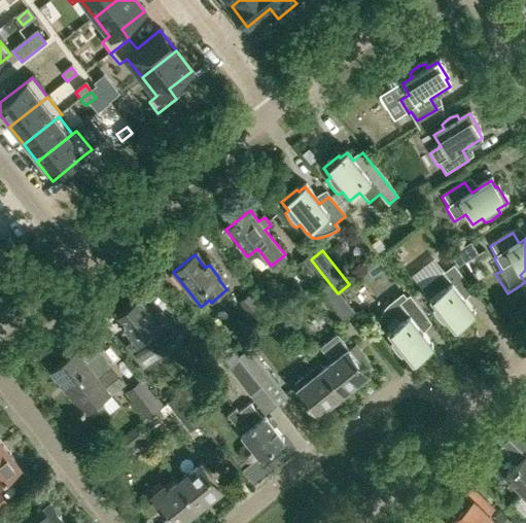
[(297,285),(305,293),(313,287),(312,286),(316,283),(317,284),(325,278),(311,259),(308,256),(294,266),(306,279),(297,285)]
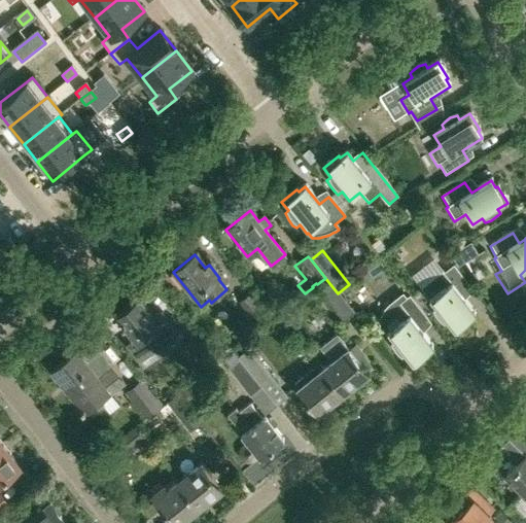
[(430,281),(420,289),(428,301),(435,309),(431,312),(434,319),(440,324),(443,326),(447,323),(454,333),(469,320),(467,319),(475,314),(460,295),(469,288),(453,267),(444,274),(443,272),(430,281)]
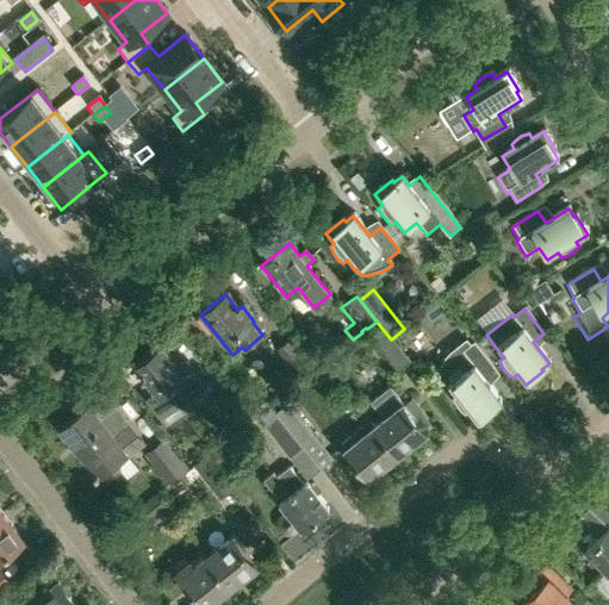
[(397,375),(409,366),(410,365),(391,340),(377,322),(367,329),(374,337),(370,341),(397,375)]
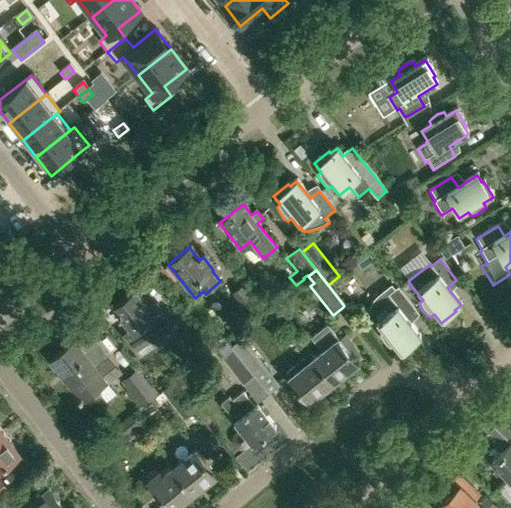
[(250,319),(261,311),(243,287),(231,296),(250,319)]
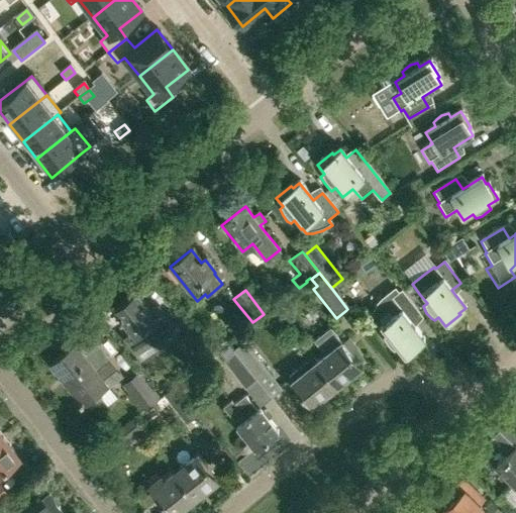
[(375,317),(375,318),(376,319),(376,321),(376,322),(376,323),(377,324),(379,327),(386,336),(383,339),(386,345),(390,350),(394,352),(397,349),(404,358),(419,347),(418,345),(424,340),(410,322),(419,315),(401,292),(391,299),(379,309),(378,310),(378,311),(377,312),(376,313),(376,314),(376,315),(376,316),(375,317)]
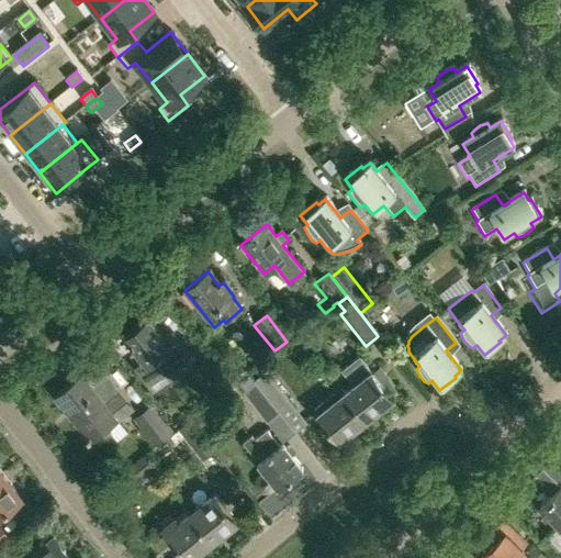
[(147,321),(125,337),(138,354),(144,361),(132,370),(145,387),(163,374),(170,383),(192,363),(169,333),(159,337),(147,321)]
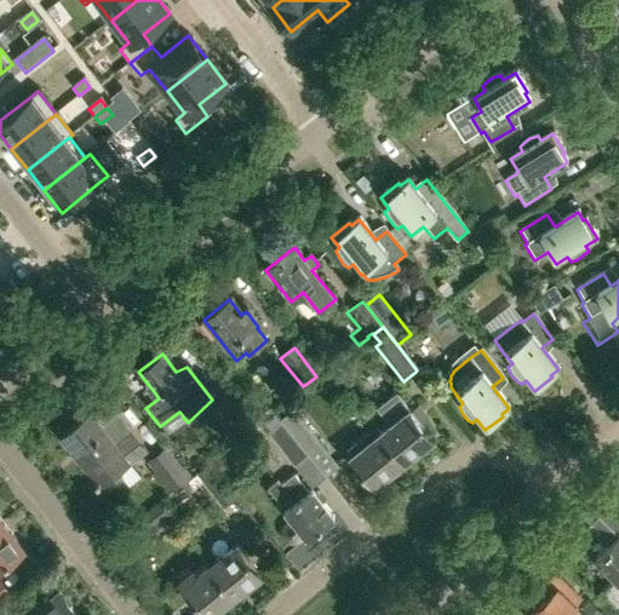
[(395,395),(376,411),(389,427),(379,435),(402,465),(431,442),(419,426),(428,420),(417,407),(410,414),(408,412),(395,395)]
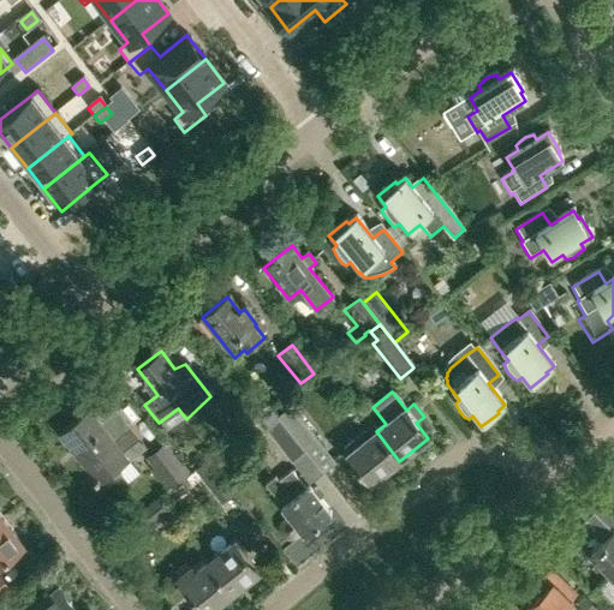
[(89,410),(59,432),(99,482),(100,480),(106,488),(120,476),(115,470),(114,468),(125,460),(126,459),(129,462),(143,450),(100,394),(87,405),(89,410)]
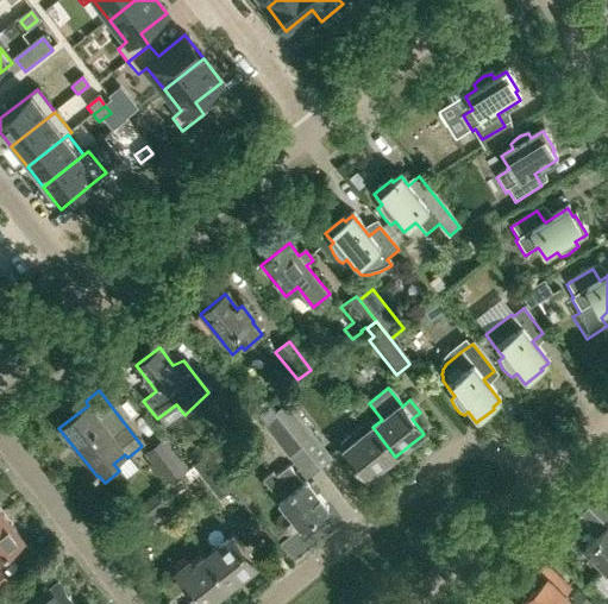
[(224,392),(223,392),(212,402),(234,432),(248,421),(224,392)]
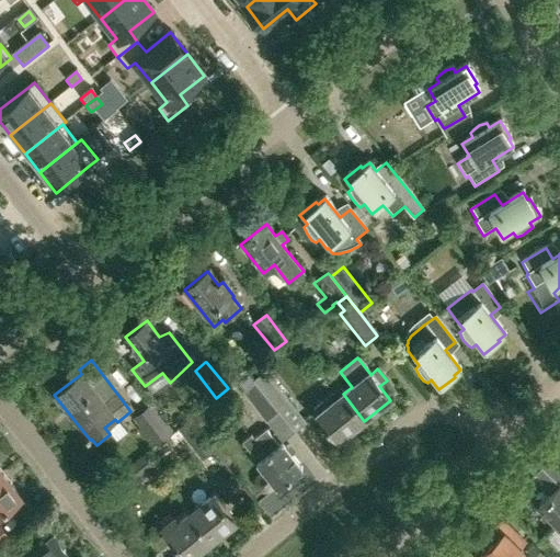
[(259,366),(246,376),(253,385),(278,415),(290,406),(264,374),(259,366)]
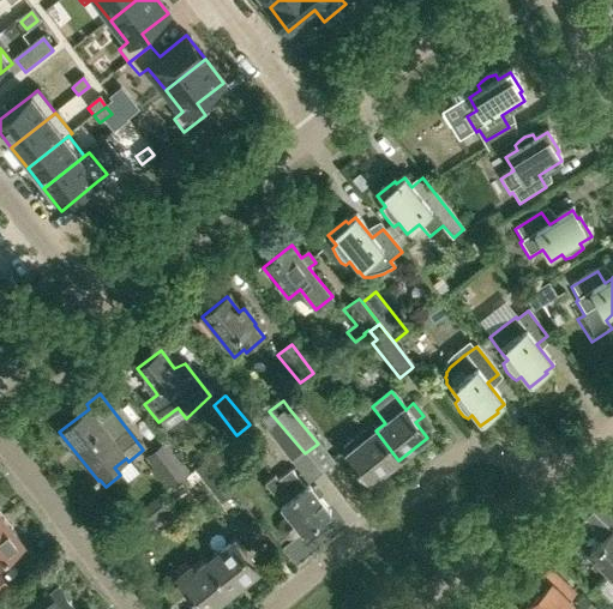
[(277,421),(264,432),(290,465),(305,453),(277,421)]
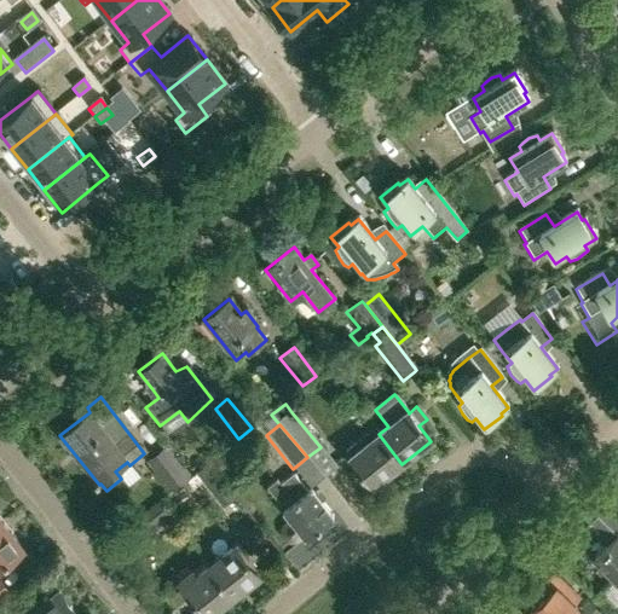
[(375,429),(344,453),(348,459),(371,488),(402,464),(379,434),(375,429)]
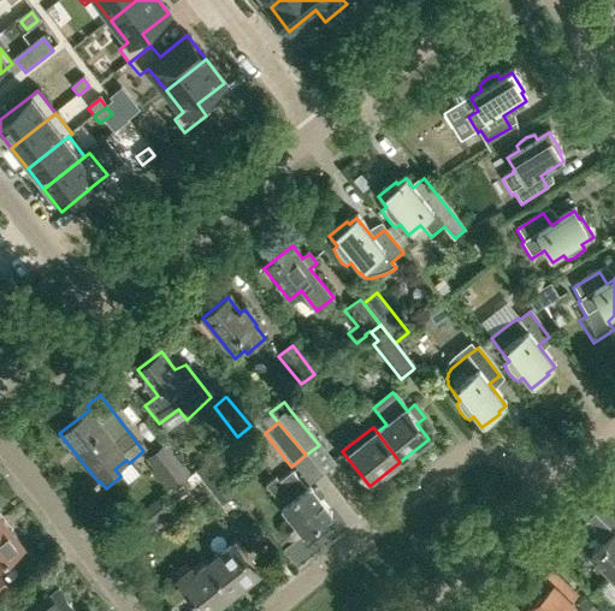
[(145,461),(169,492),(187,478),(164,446),(145,461)]
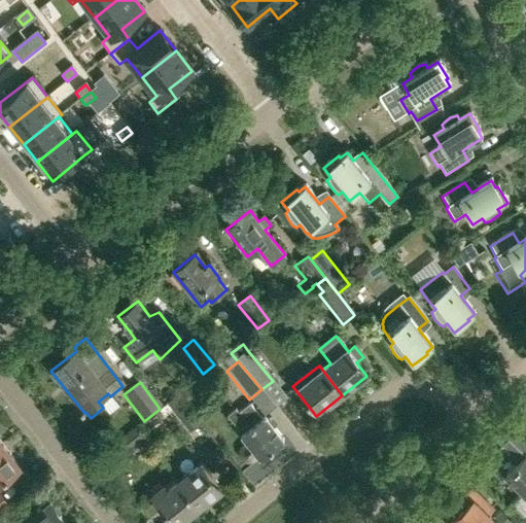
[(179,396),(180,401),(183,405),(187,406),(191,402),(193,396),(189,392),(184,392),(179,396)]
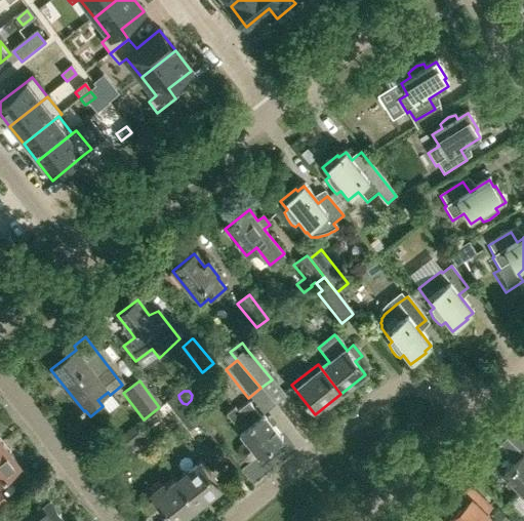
[(176,395),(165,403),(187,432),(198,423),(176,395)]
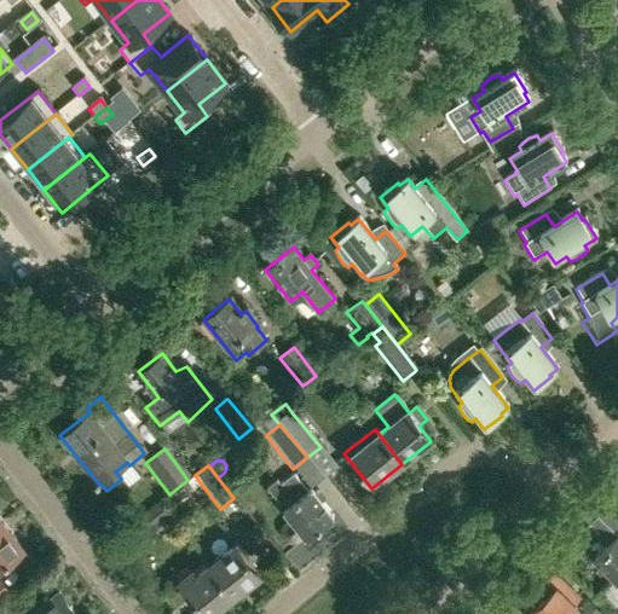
[(276,484),(266,491),(283,513),(305,540),(309,537),(312,539),(318,534),(318,529),(331,520),(310,491),(306,493),(293,476),(278,487),(276,484)]
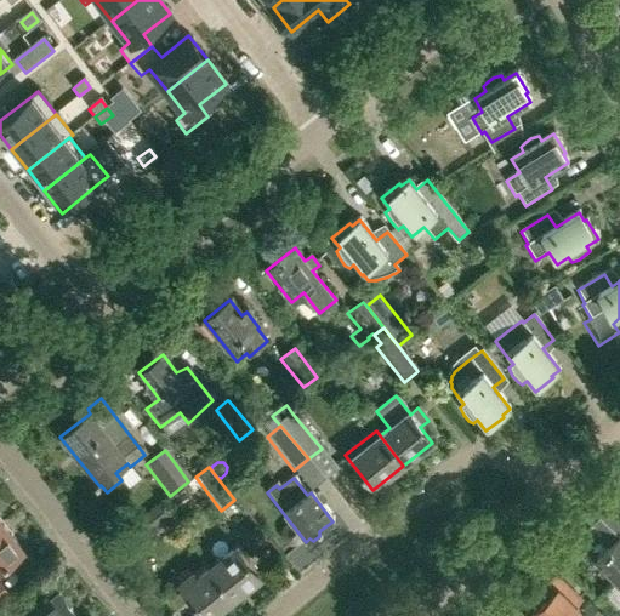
[(125,532),(126,535),(135,545),(168,519),(158,506),(125,532)]
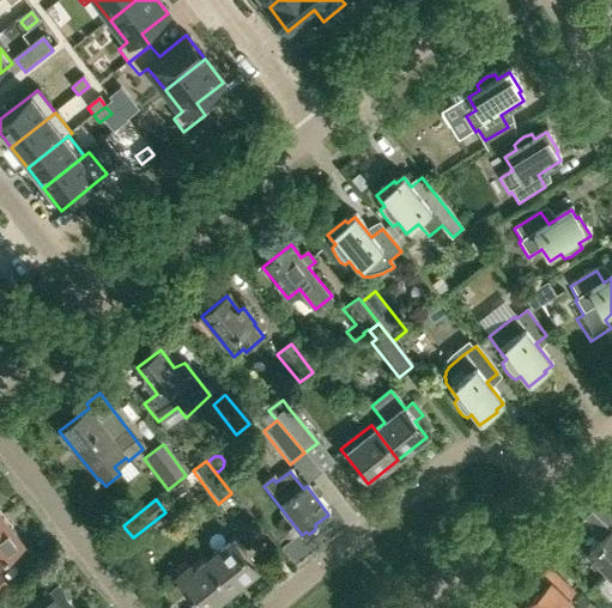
[(611,583),(611,522),(597,506),(581,522),(600,541),(585,557),(611,583)]
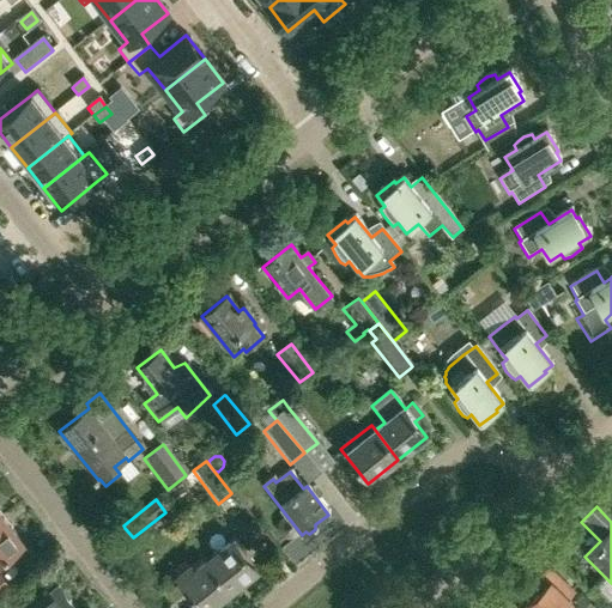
[(22,545),(2,520),(0,521),(0,570),(12,561),(7,557),(22,545)]
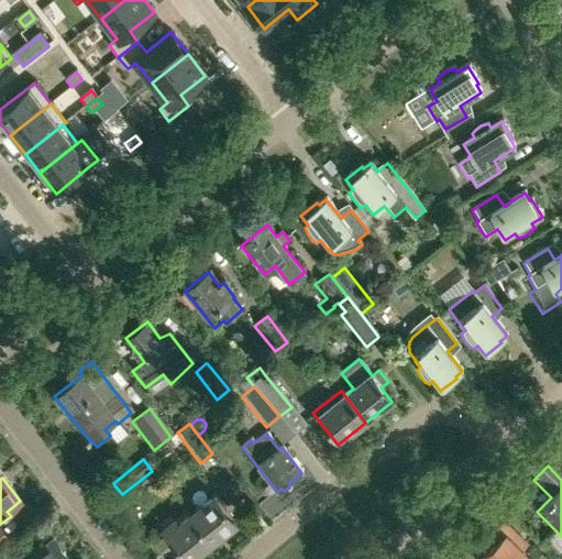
[(215,496),(189,516),(211,545),(237,525),(215,496)]
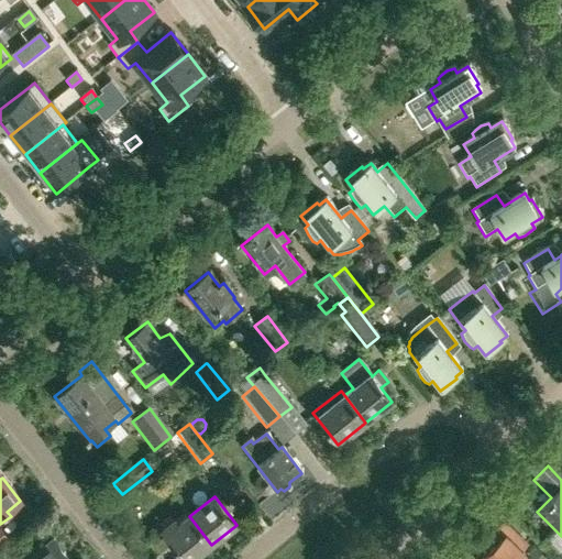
[(189,516),(177,525),(175,522),(162,532),(184,558),(194,558),(211,545),(189,516)]
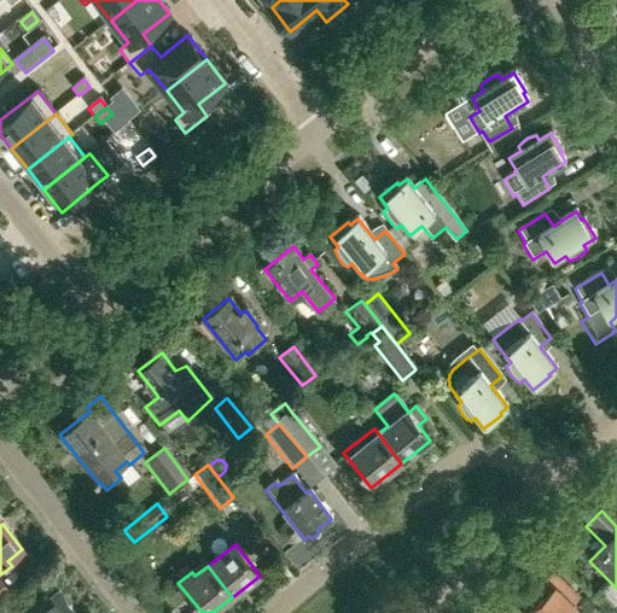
[(577,612),(571,606),(576,601),(546,571),(534,582),(548,596),(533,612),(577,612)]
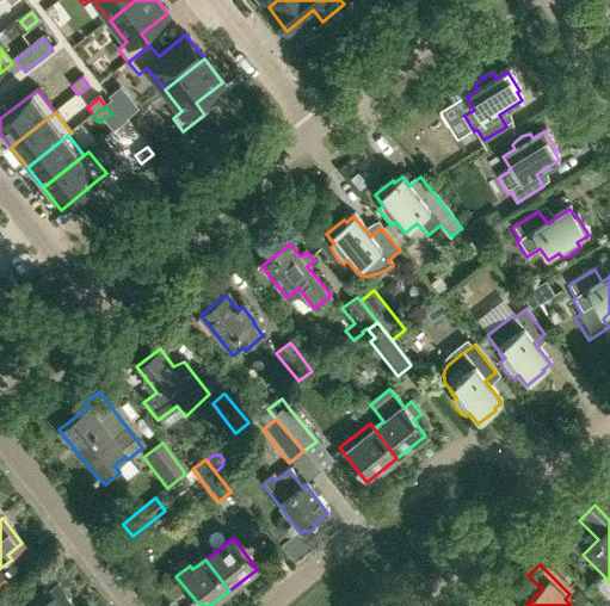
[(2,570),(0,572),(0,587),(10,581),(2,570)]
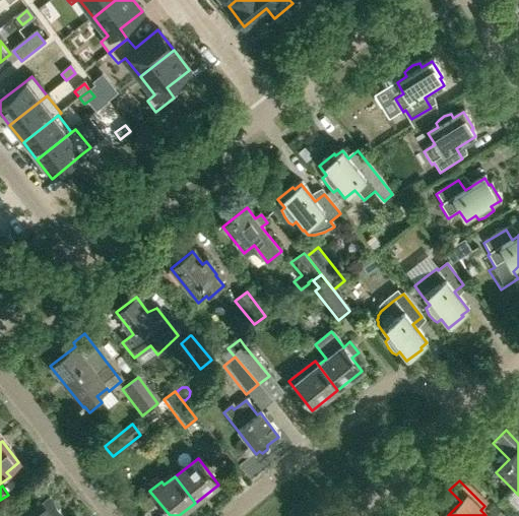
[(61,515),(49,501),(29,515),(61,515)]
